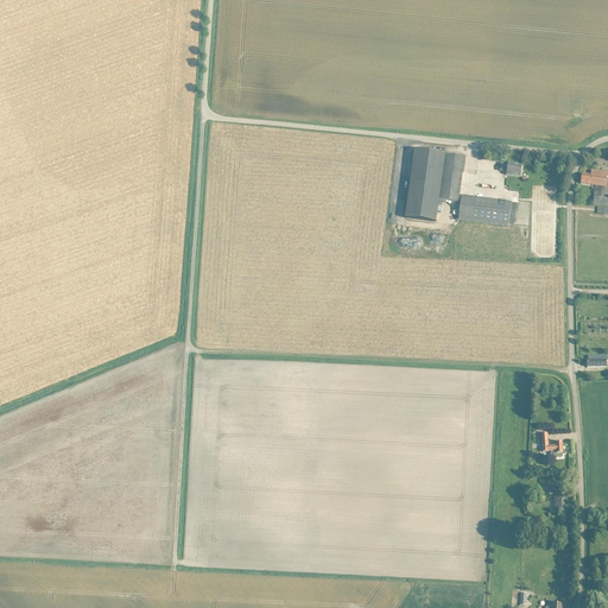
[(458,203),(463,164),(464,158),(445,156),(445,154),(415,151),(405,219),(436,222),(438,208),(441,208),(442,201),(458,203)]
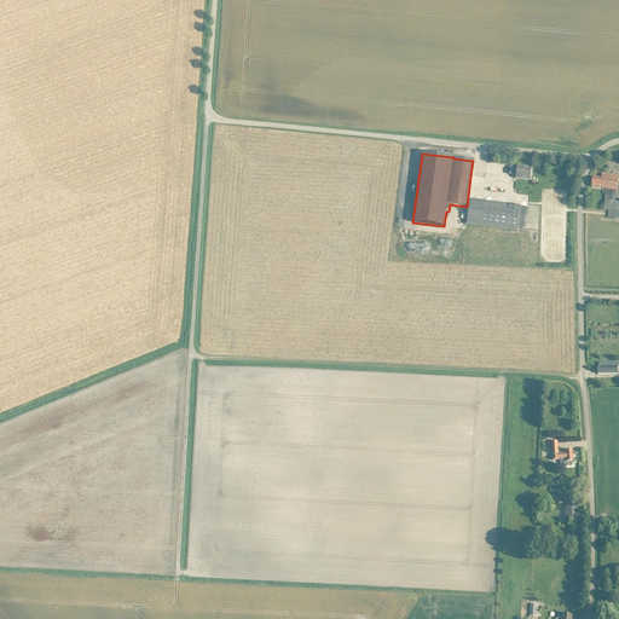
[(510,167),(509,174),(514,175),(516,175),(516,178),(530,180),(532,169),(518,167),(518,168),(510,167)]
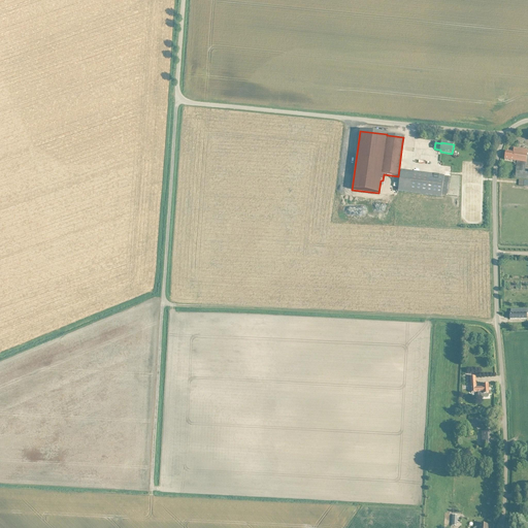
[(527,172),(525,172),(527,156),(527,151),(514,149),(513,153),(505,152),(504,160),(517,162),(515,177),(527,178),(527,172)]
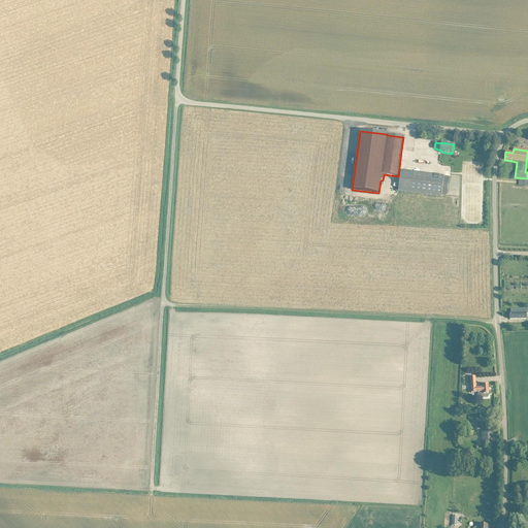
[(441,197),(441,194),(447,195),(449,177),(401,170),(398,191),(441,197)]
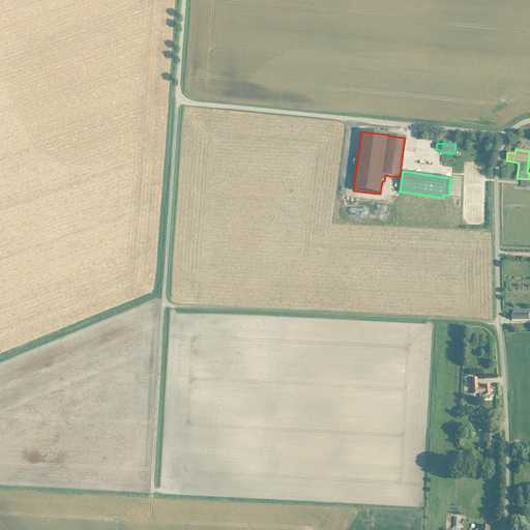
[(482,400),(486,400),(490,400),(491,399),(491,395),(491,386),(484,386),(484,389),(478,390),(477,379),(472,379),(472,383),(473,394),(478,394),(482,394),(482,400)]
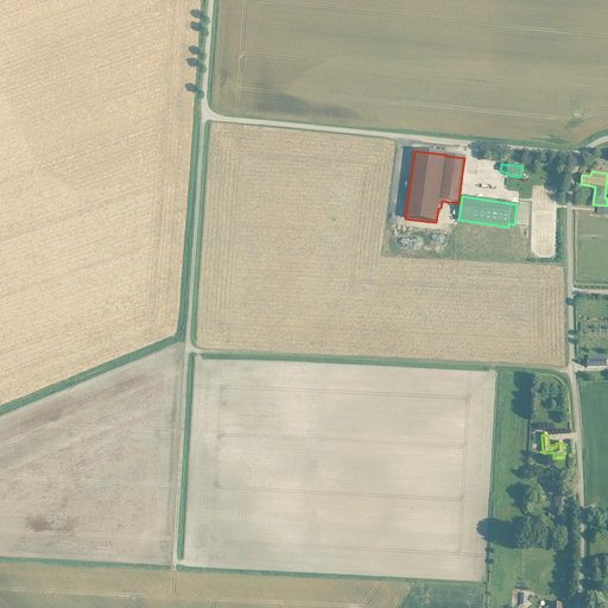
[(559,511),(559,513),(565,513),(564,496),(559,498),(559,494),(561,494),(561,487),(549,487),(549,494),(555,494),(555,511),(559,511)]
